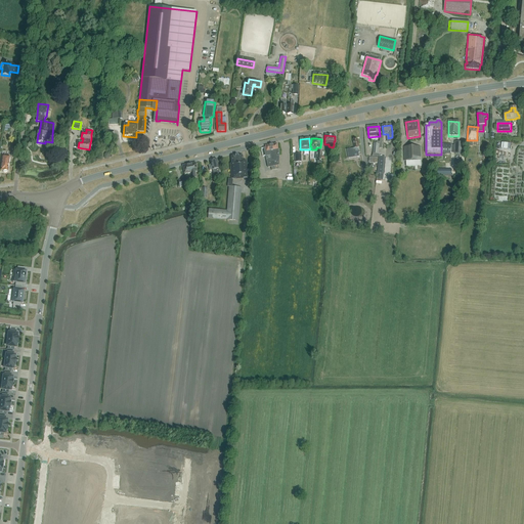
[(354,148),(347,149),(349,159),(359,157),(358,154),(360,153),(357,139),(356,139),(354,139),(354,140),(353,140),(354,148)]
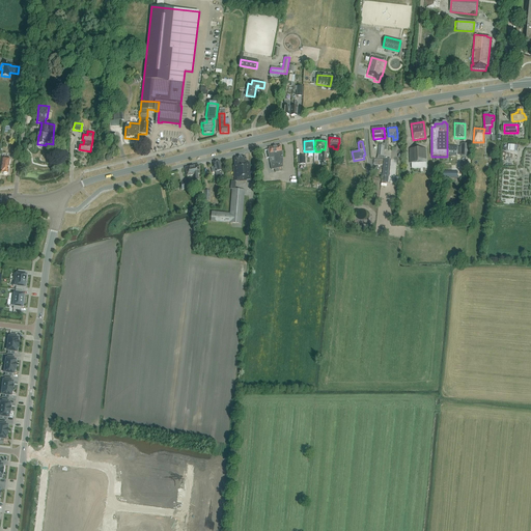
[(460,147),(449,147),(448,156),(468,157),(469,144),(460,144),(460,147)]
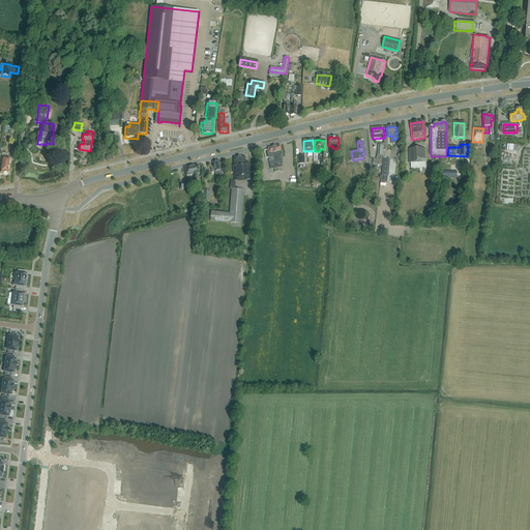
[(282,171),(282,168),(283,157),(283,151),(281,151),(281,149),(280,145),(268,148),(268,149),(264,150),(265,158),(268,157),(270,170),(274,169),(274,173),(282,171)]
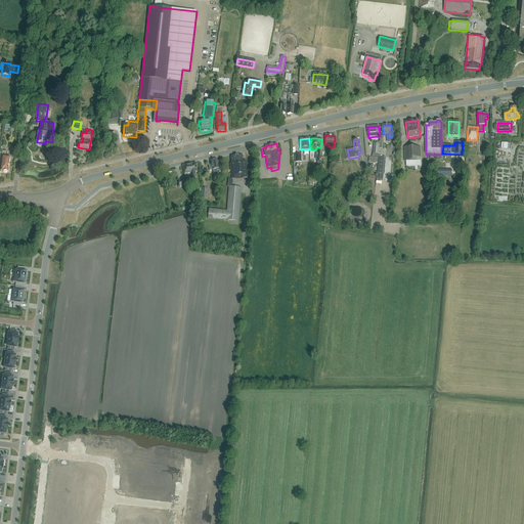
[(403,147),(404,161),(406,161),(406,167),(420,166),(420,161),(421,161),(420,147),(403,147)]
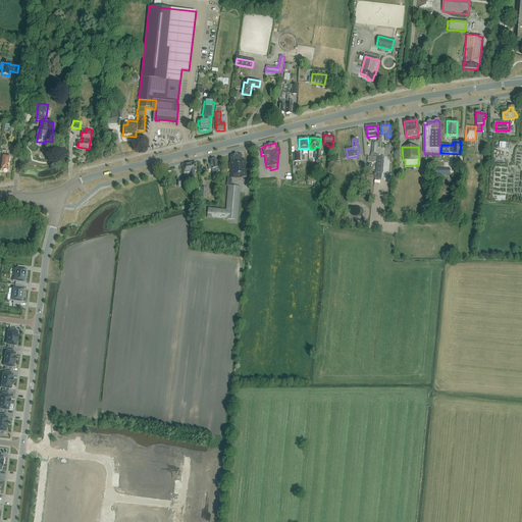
[(226,187),(228,187),(226,210),(208,208),(207,217),(238,220),(240,188),(231,187),(232,179),(235,178),(235,179),(247,178),(245,160),(243,161),(242,156),(240,154),(230,155),(229,157),(230,163),(228,163),(230,178),(227,178),(226,187)]
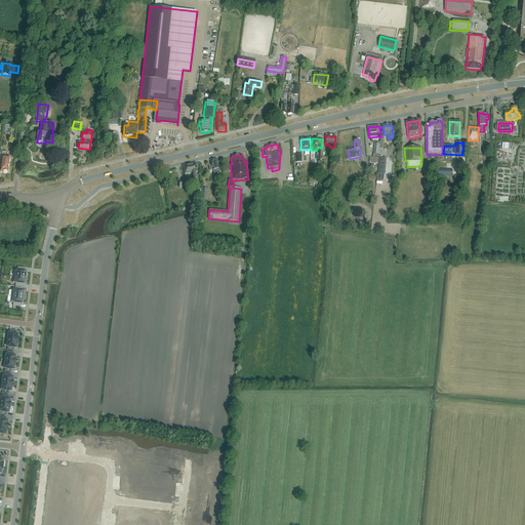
[(9,158),(2,157),(1,157),(1,163),(0,163),(0,166),(1,167),(0,171),(7,172),(8,168),(8,164),(9,158)]
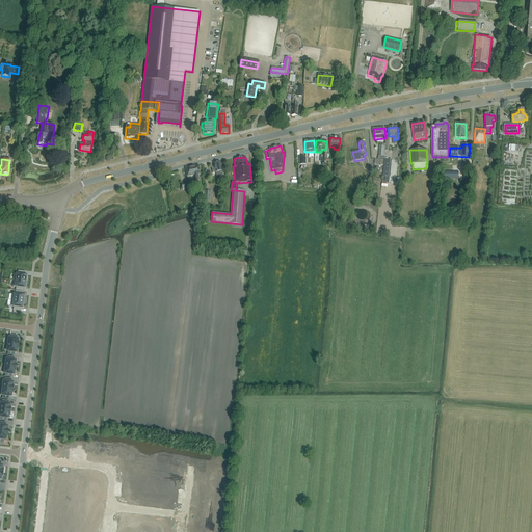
[(384,159),(382,176),(390,177),(392,160),(384,159)]
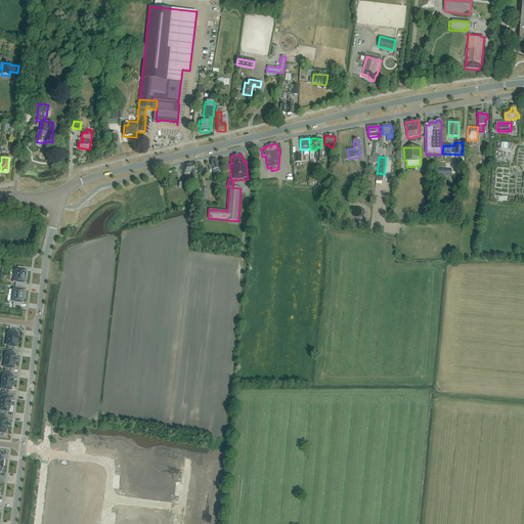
[(216,159),(210,161),(212,170),(214,176),(219,175),(218,169),(216,159)]
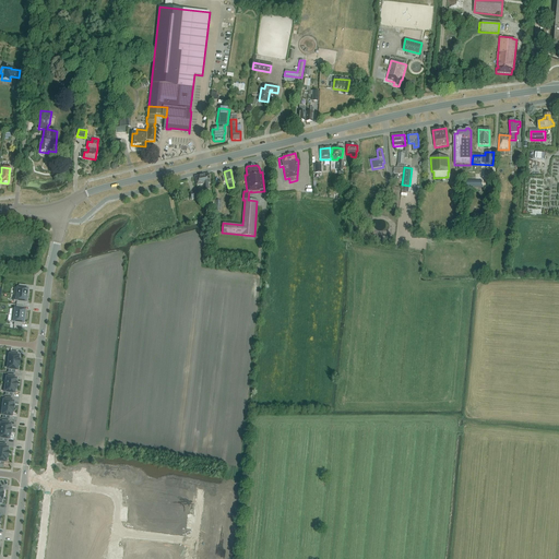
[(204,176),(194,178),(197,187),(204,185),(205,194),(210,193),(210,185),(209,180),(210,180),(209,175),(207,175),(206,174),(205,175),(204,176)]
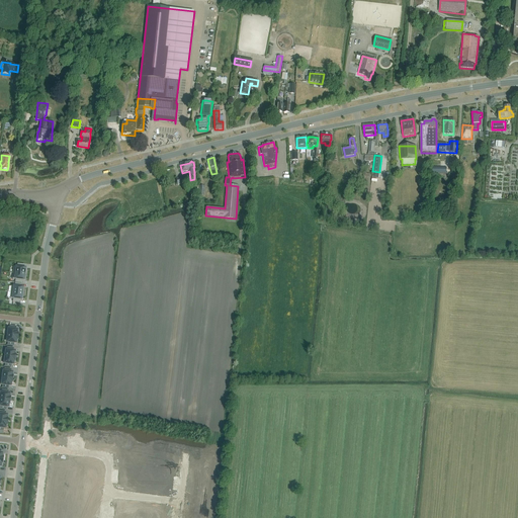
[(195,185),(195,195),(204,196),(205,186),(195,185)]
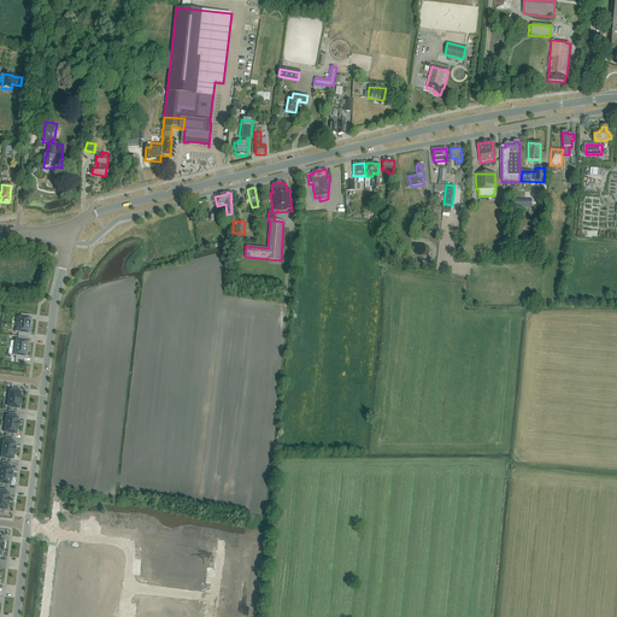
[(16,325),(30,327),(31,323),(30,322),(30,319),(28,319),(29,316),(21,315),(21,318),(17,317),(16,325)]
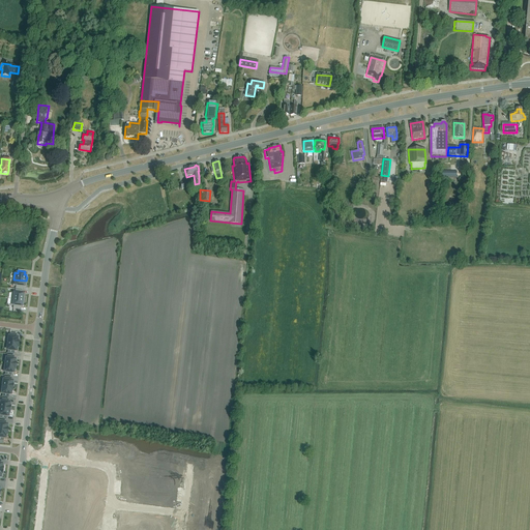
[(16,289),(23,290),(23,287),(25,287),(25,285),(26,285),(26,281),(13,280),(12,286),(16,286),(16,289)]
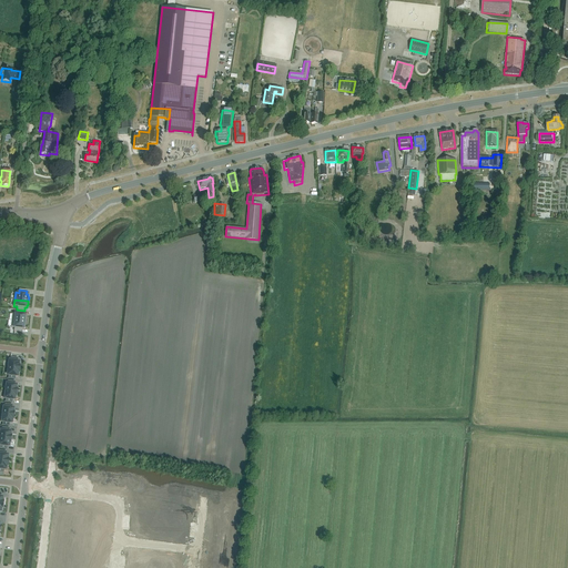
[(12,314),(12,321),(26,322),(26,318),(26,315),(23,315),(24,312),(17,311),(17,314),(12,314)]
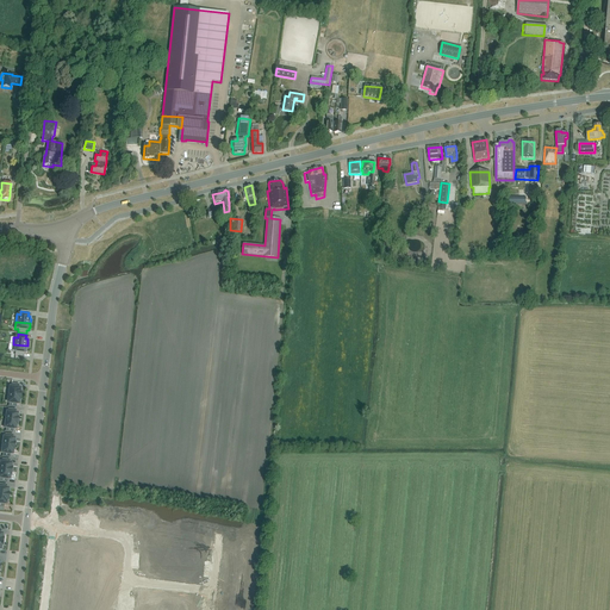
[(26,350),(27,346),(13,344),(12,352),(16,352),(16,355),(23,356),(24,353),(25,353),(26,350)]
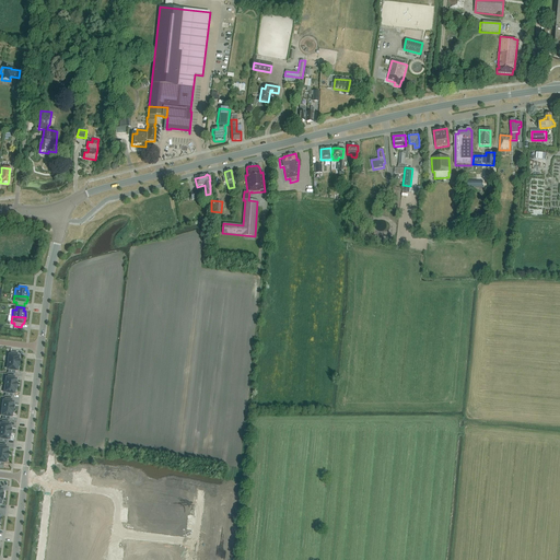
[(8,356),(7,362),(20,364),(20,361),(19,360),(20,357),(16,357),(18,353),(11,352),(10,356),(8,356)]
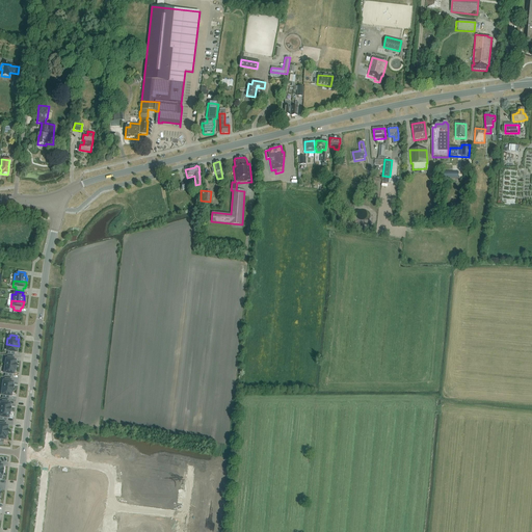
[(18,349),(19,346),(6,344),(6,345),(8,345),(7,351),(8,351),(7,354),(14,355),(15,352),(17,352),(17,349),(18,349)]
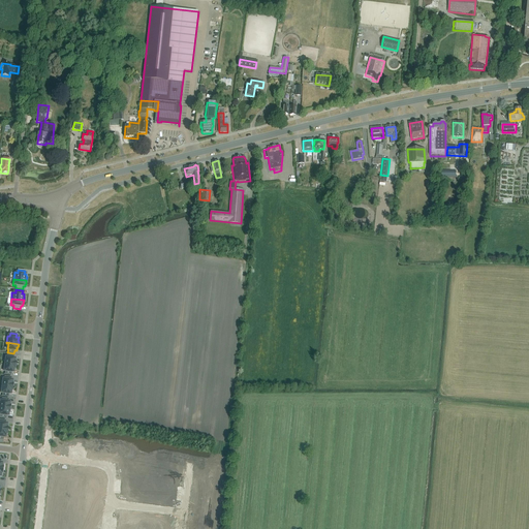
[(4,364),(16,366),(16,363),(16,359),(13,359),(13,355),(7,354),(7,358),(6,358),(5,364),(4,364)]
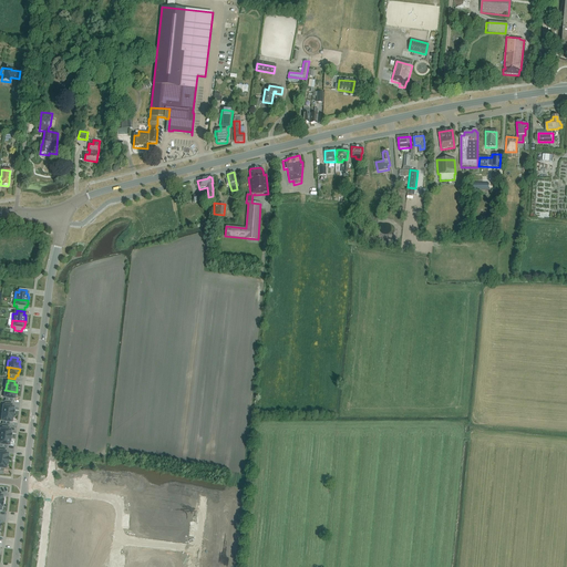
[(12,399),(14,399),(16,395),(17,395),(17,392),(4,390),(3,398),(6,398),(6,401),(12,402),(12,399)]
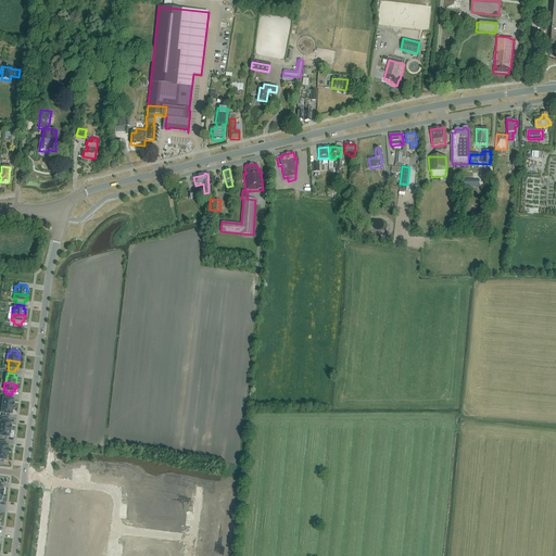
[(4,399),(2,399),(1,405),(13,407),(14,404),(13,404),(13,400),(11,400),(12,396),(5,395),(4,399)]
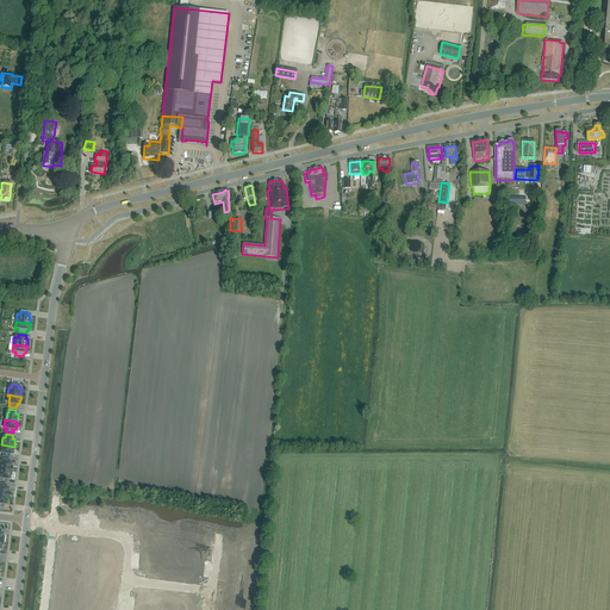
[(14,450),(14,447),(1,444),(0,453),(4,453),(2,456),(10,458),(11,454),(13,454),(13,450),(14,450)]
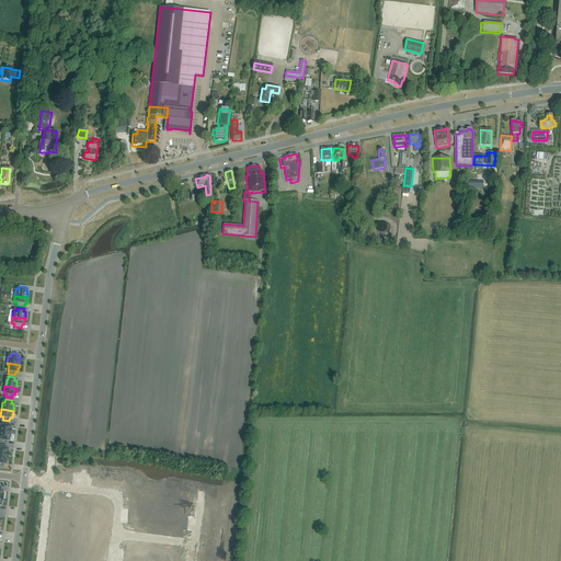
[(0,432),(11,434),(11,431),(11,426),(9,426),(9,423),(2,422),(2,425),(1,425),(0,432)]
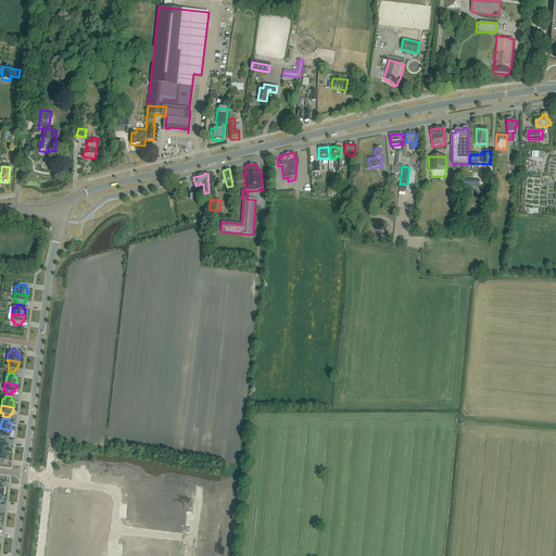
[(11,430),(0,428),(0,439),(7,440),(7,437),(9,437),(10,433),(11,430)]
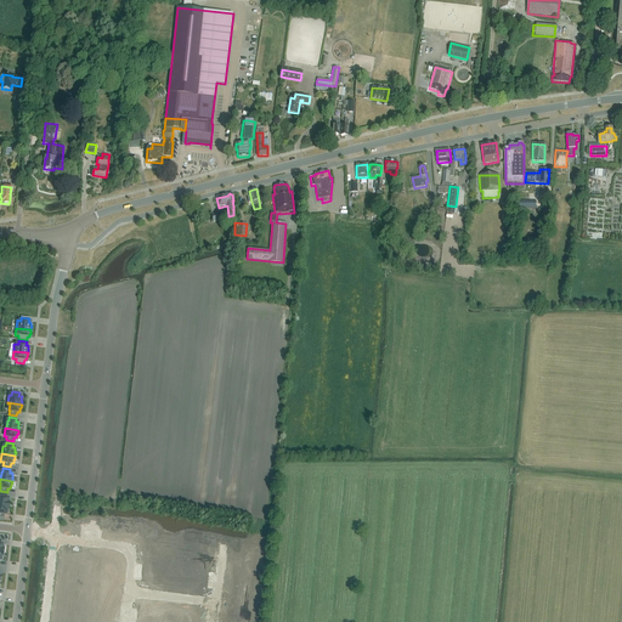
[(62,552),(62,559),(75,561),(75,554),(79,554),(79,550),(72,549),(72,553),(62,552)]
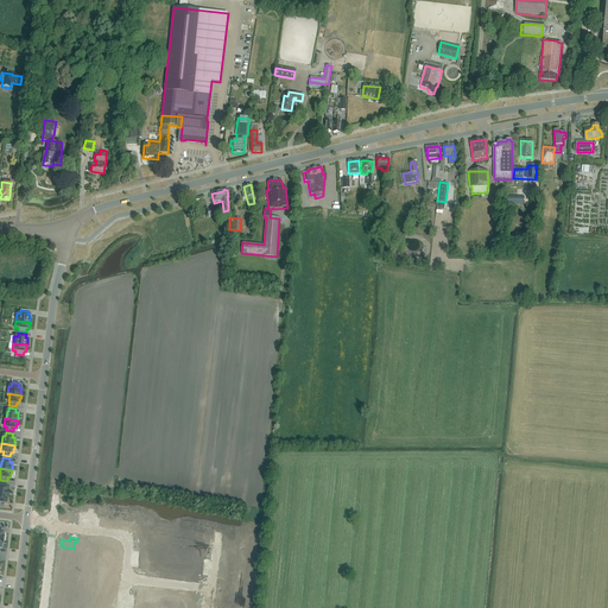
[(61,546),(59,553),(68,555),(68,558),(75,559),(75,556),(73,556),(74,549),(61,546)]
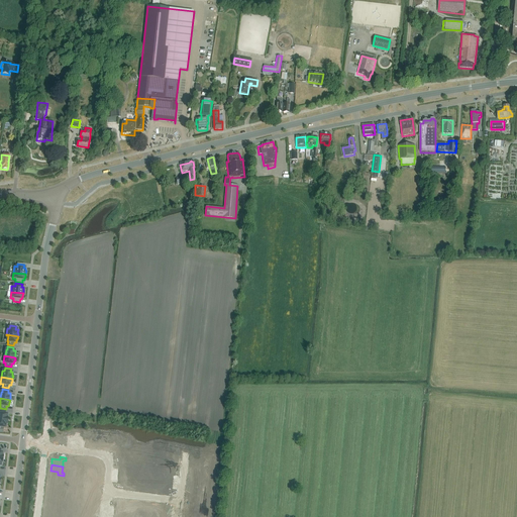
[(49,479),(48,485),(60,487),(61,481),(63,481),(64,478),(57,477),(57,480),(49,479)]
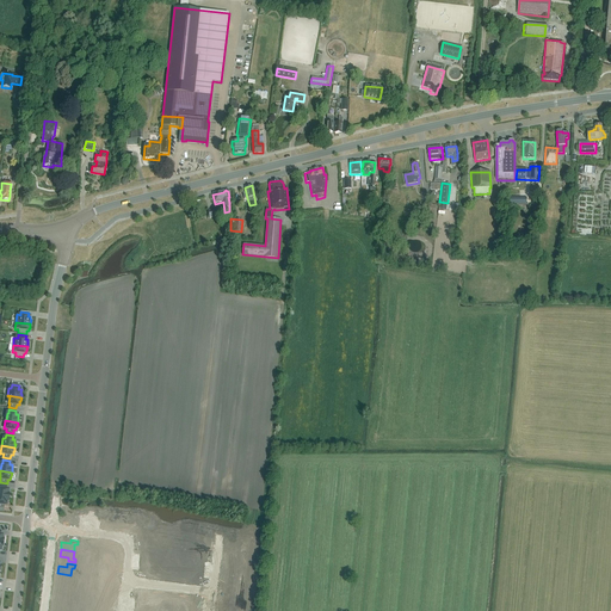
[(57,573),(56,580),(66,581),(65,585),(72,586),(73,582),(69,581),(71,575),(57,573)]
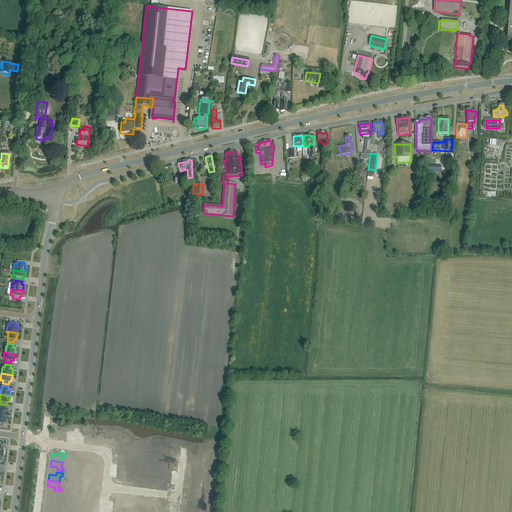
[(46,494),(46,500),(57,501),(57,496),(60,496),(60,493),(54,492),(54,495),(46,494)]
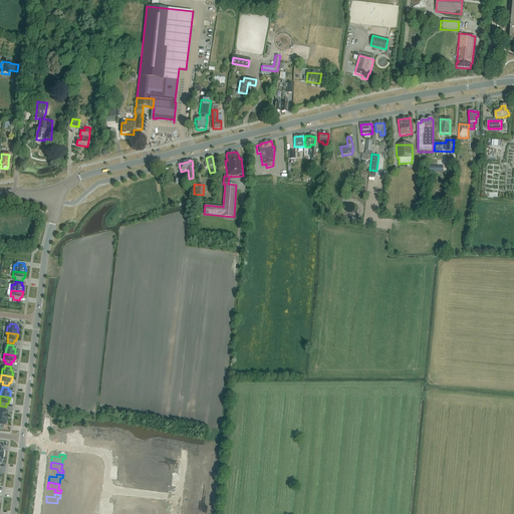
[(46,502),(45,508),(52,509),(52,512),(58,513),(58,510),(56,509),(57,503),(46,502)]
